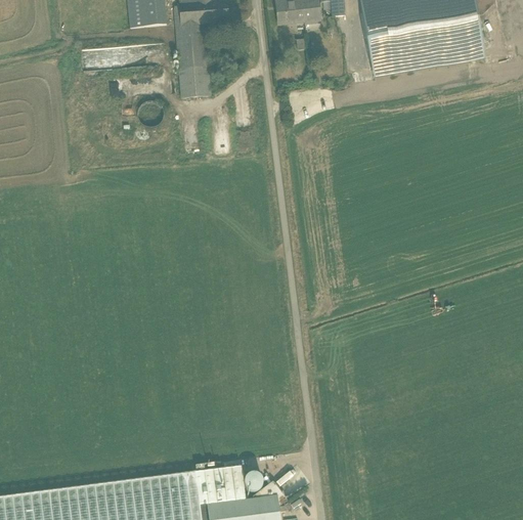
[(127,0),(130,26),(168,23),(165,0),(127,0)]
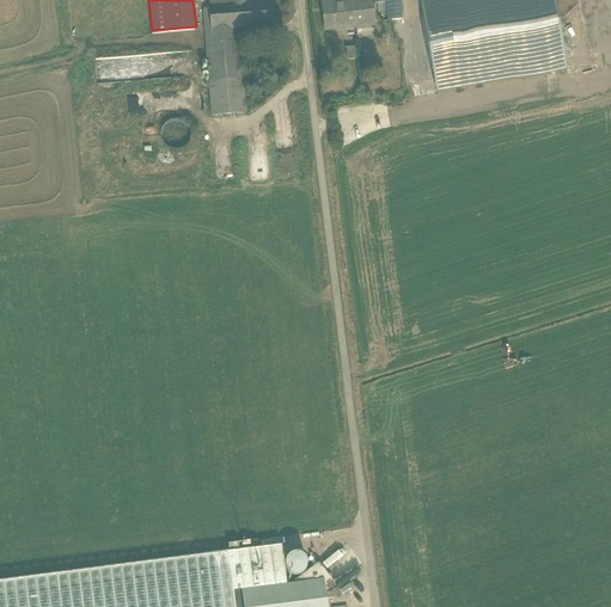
[(205,5),(214,112),(248,110),(240,24),(267,23),(266,0),(248,1),(248,0),(209,0),(209,5),(205,5)]
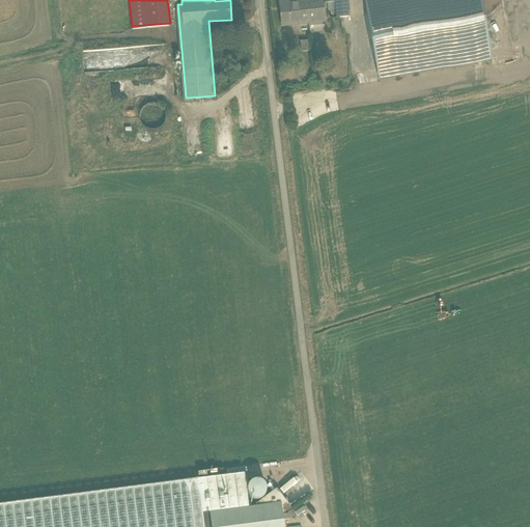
[(279,0),(282,26),(309,22),(309,24),(327,22),(324,0),(279,0)]
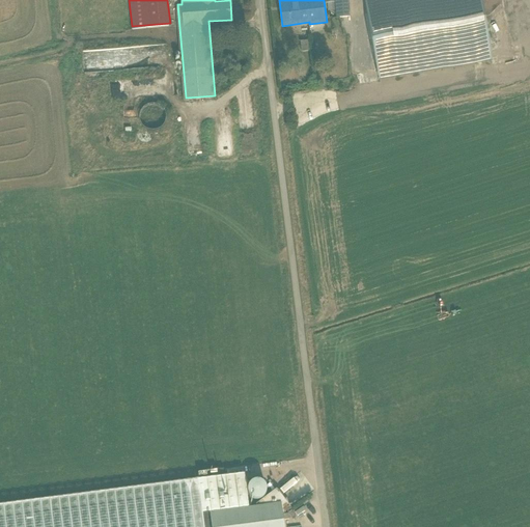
[(334,0),(335,18),(350,18),(349,0),(334,0)]
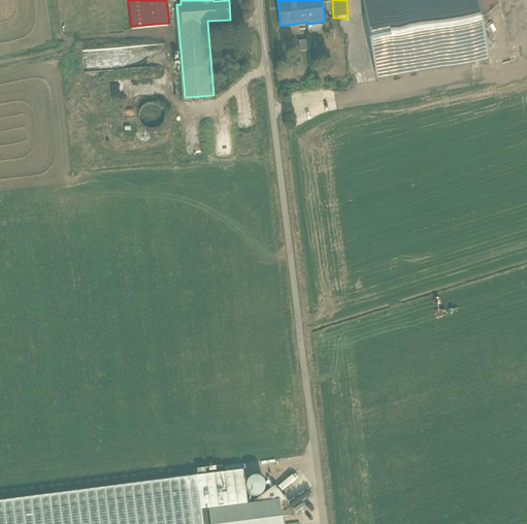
[(363,0),(376,75),(488,56),(478,0),(363,0)]
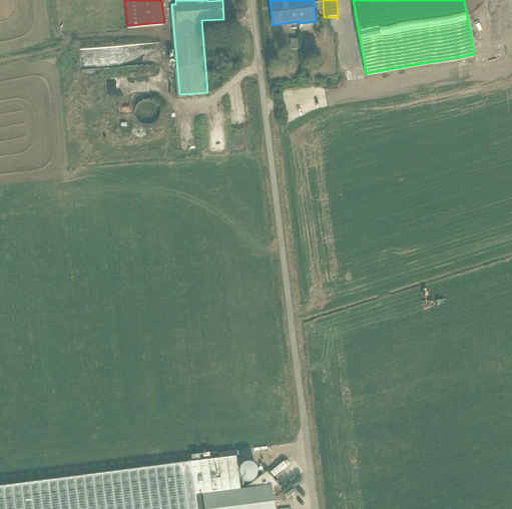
[(153,43),(156,59),(162,58),(159,39),(141,42),(141,45),(153,43)]
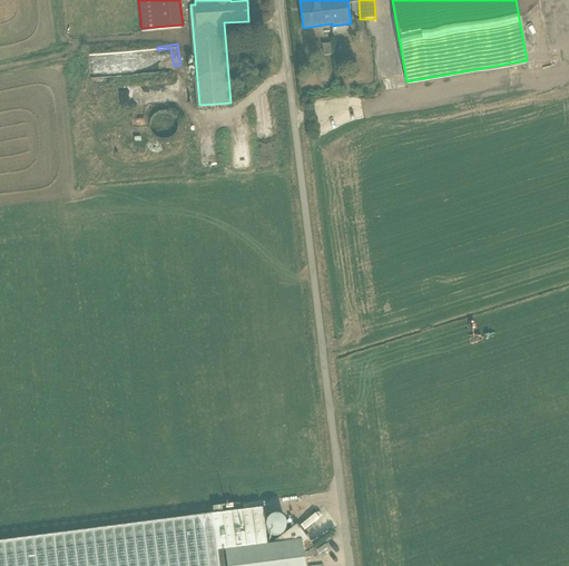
[(153,134),(156,136),(160,138),(165,138),(169,137),(174,135),(176,130),(177,126),(177,122),(176,117),(173,114),(169,111),(165,110),(159,110),(156,113),(153,116),(150,120),(149,125),(150,129),(153,134)]
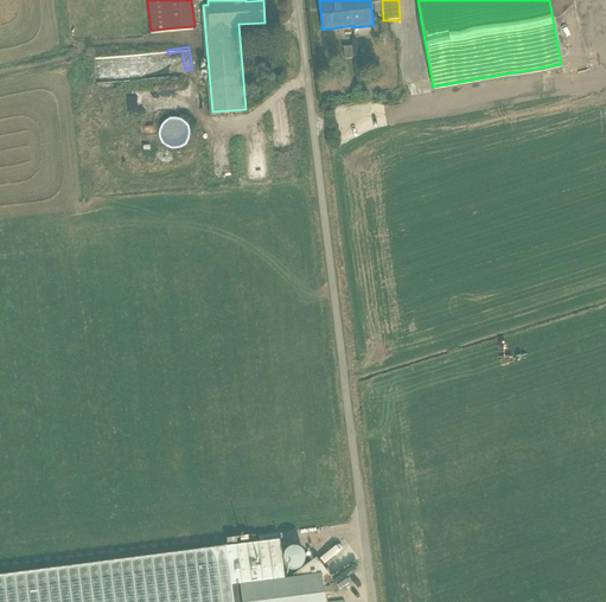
[(325,601),(324,584),(333,577),(317,555),(293,574),(295,575),(286,576),(280,538),(0,574),(0,601),(325,601)]
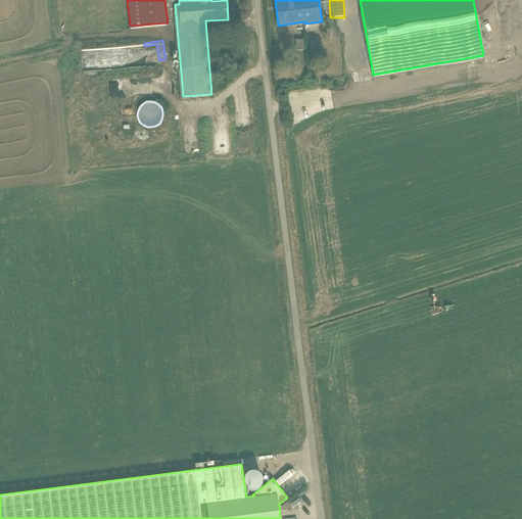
[(290,468),(278,478),(282,483),(294,473),(290,468)]
